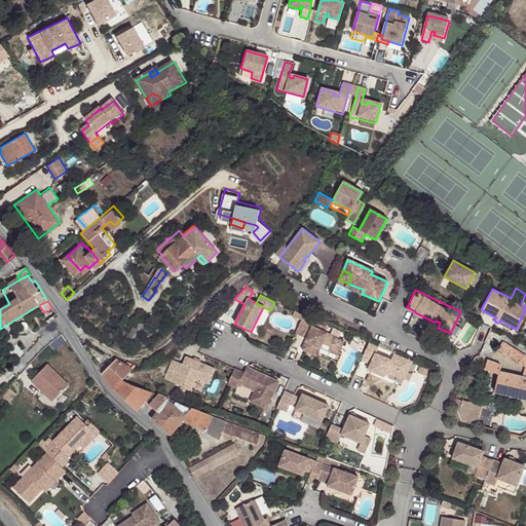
[(238,311),(230,307),(224,318),(232,323),(238,311)]
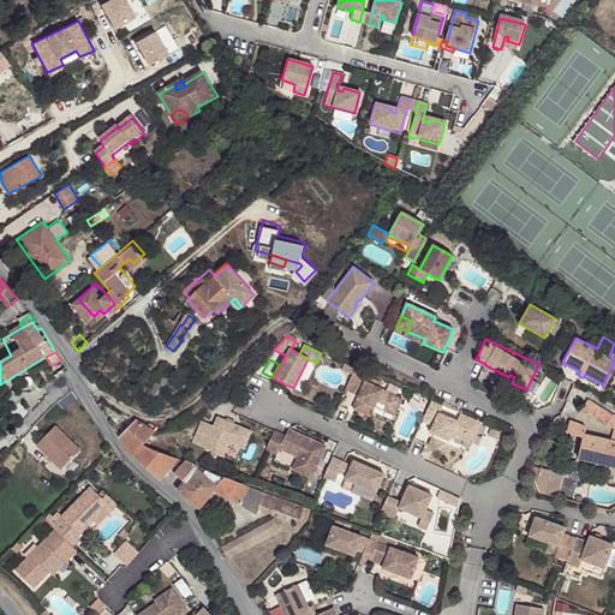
[(363,375),(353,370),(345,389),(354,394),(363,375)]
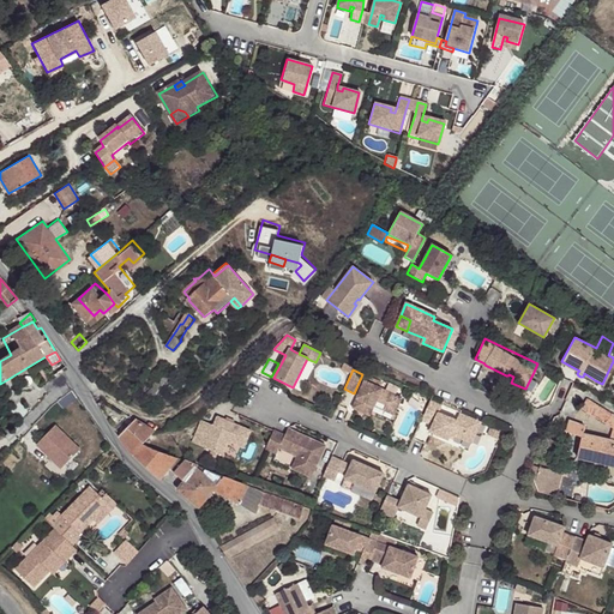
[(542,374),(534,372),(525,389),(534,392),(542,374)]
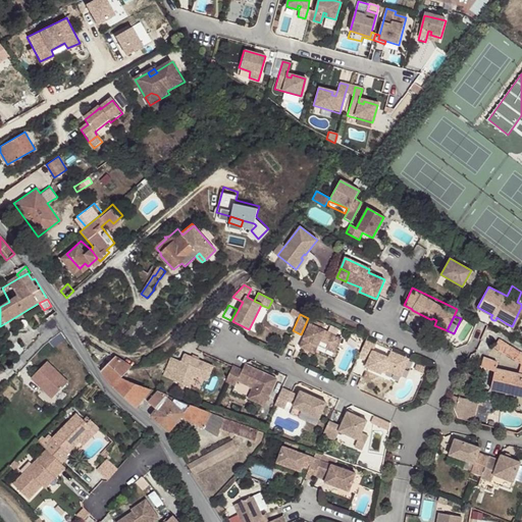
[(136,321),(124,337),(128,342),(142,325),(136,321)]
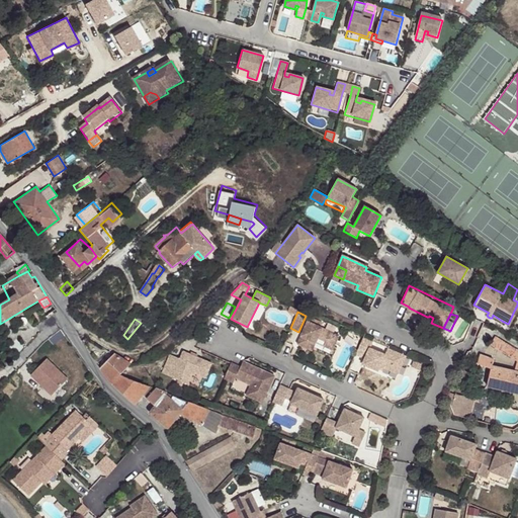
[(308,322),(297,344),(312,351),(316,342),(318,338),(326,341),(335,345),(339,336),(308,322)]
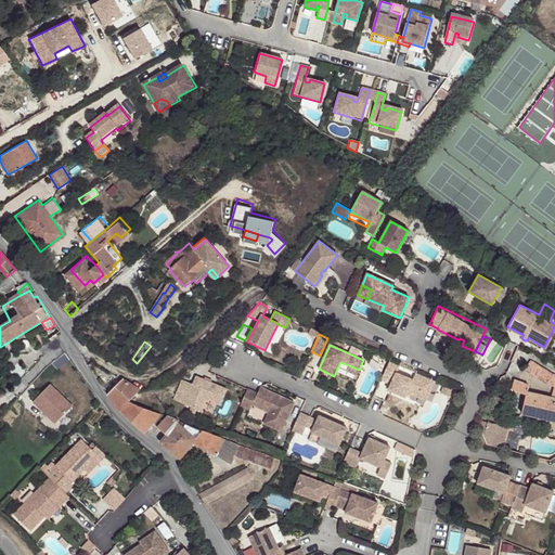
[(158,349),(155,346),(147,355),(152,358),(158,349)]
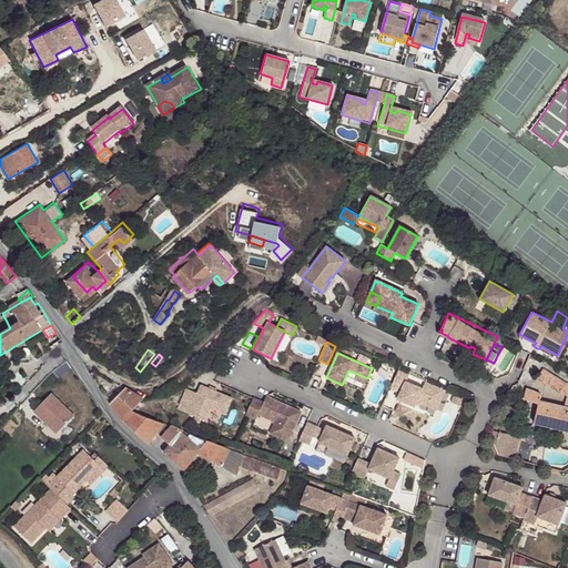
[(534,423),(567,430),(567,383),(545,368),(539,378),(567,397),(565,407),(555,405),(556,402),(553,401),(553,397),(541,393),(541,394),(528,388),(525,398),(539,404),(534,423)]
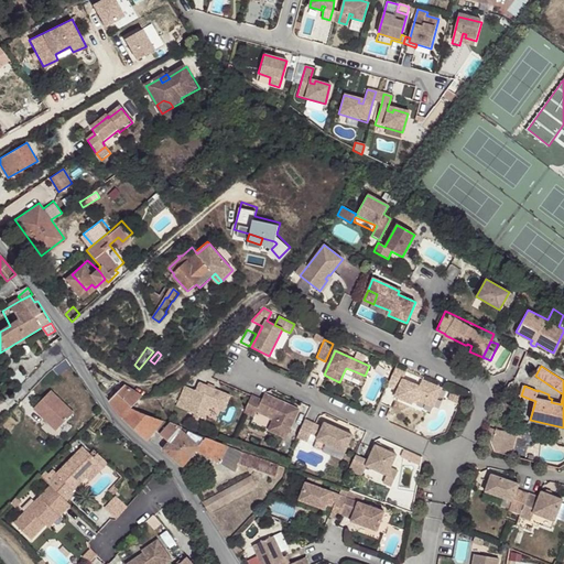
[(346,368),(344,372),(353,377),(355,371),(346,368)]
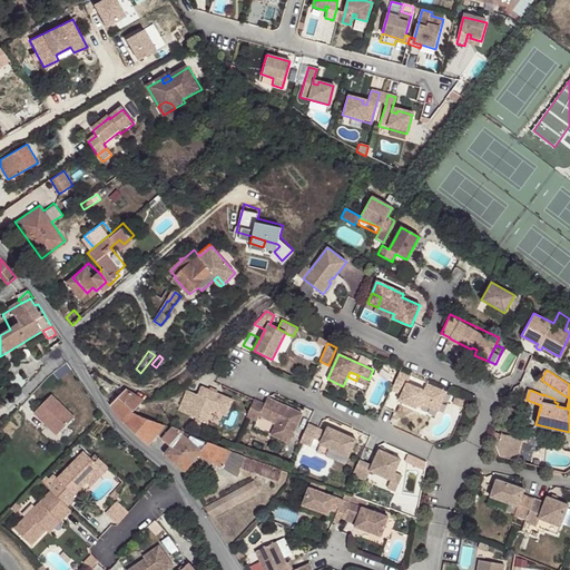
[(400,372),(391,391),(402,395),(399,401),(416,409),(418,406),(419,403),(423,404),(430,408),(432,403),(436,401),(442,403),(446,391),(426,383),(411,375),(400,372)]
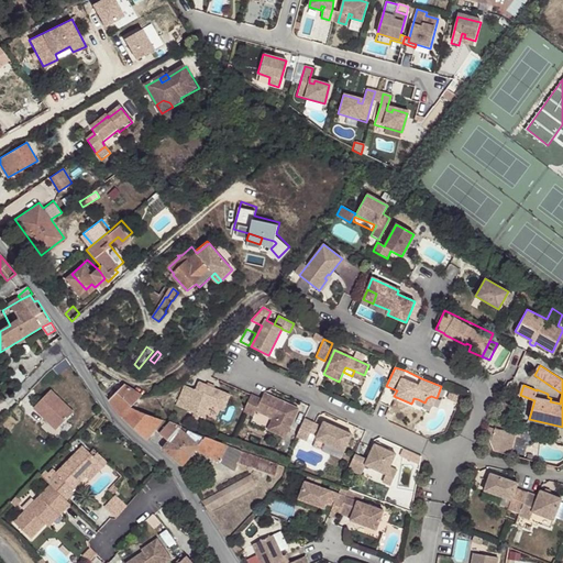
[(195,390),(183,386),(175,406),(202,418),(207,405),(222,411),(229,396),(198,383),(195,390)]
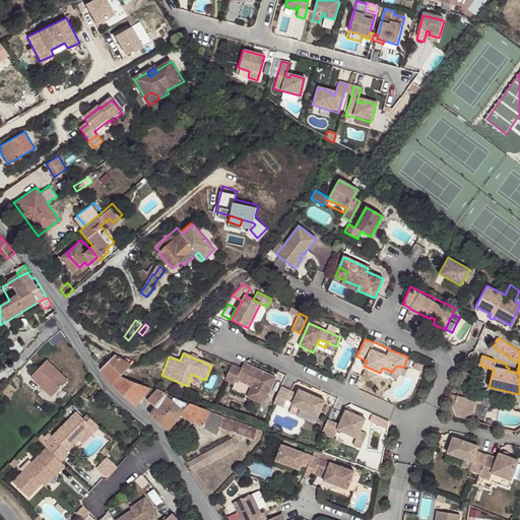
[(102,370),(114,385),(122,377),(132,366),(116,355),(102,370)]
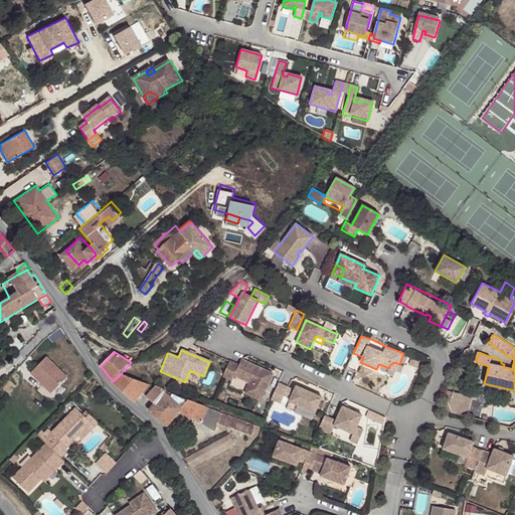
[(47,358),(32,373),(52,394),(68,377),(47,358)]
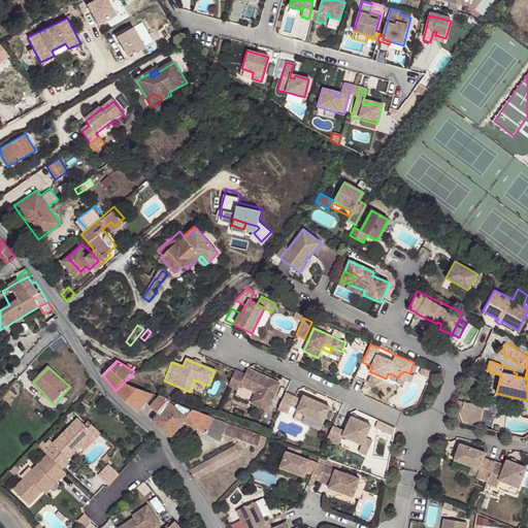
[(243,375),(234,370),(227,386),(237,391),(239,386),(255,393),(260,395),(256,405),(267,410),(278,384),(271,380),(270,382),(266,380),(267,378),(246,369),(243,375)]
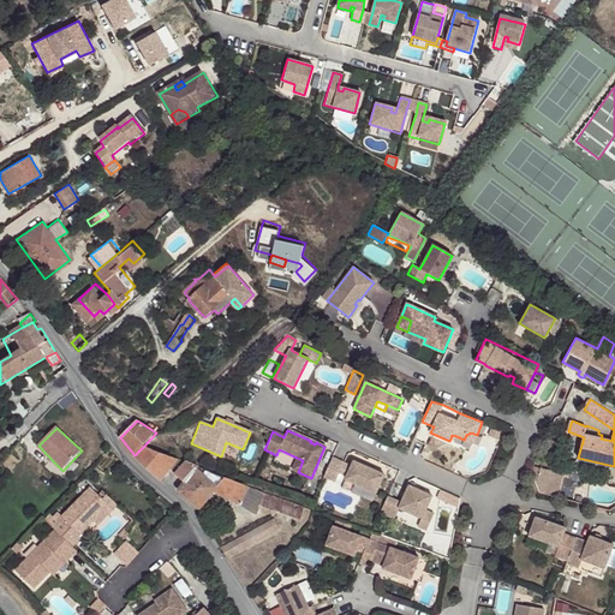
[(464,440),(473,443),(477,435),(471,433),(466,435),(464,440)]
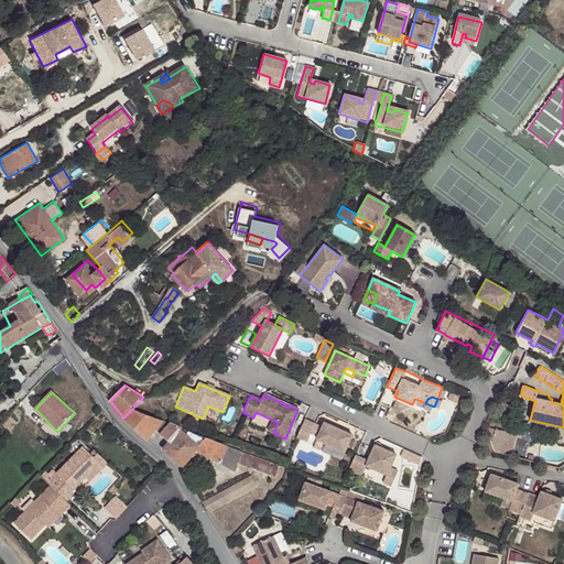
[(132,409),(123,418),(148,441),(155,432),(160,427),(163,421),(132,409)]
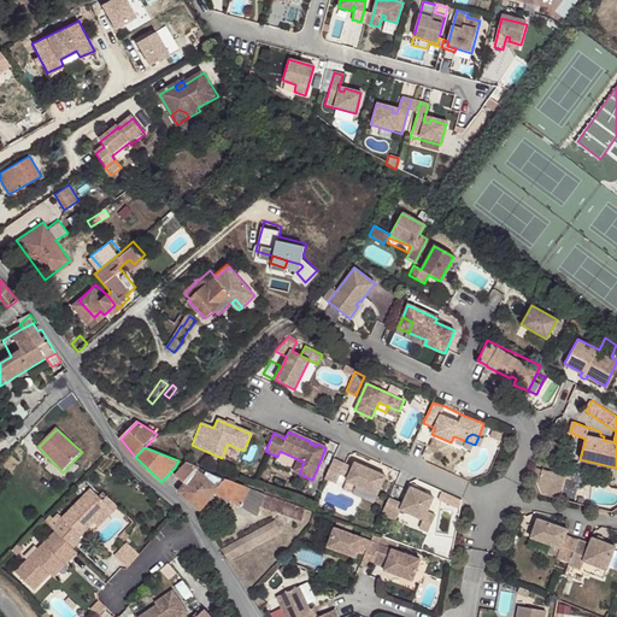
[(304,462),(298,459),(292,471),(299,474),(304,462)]
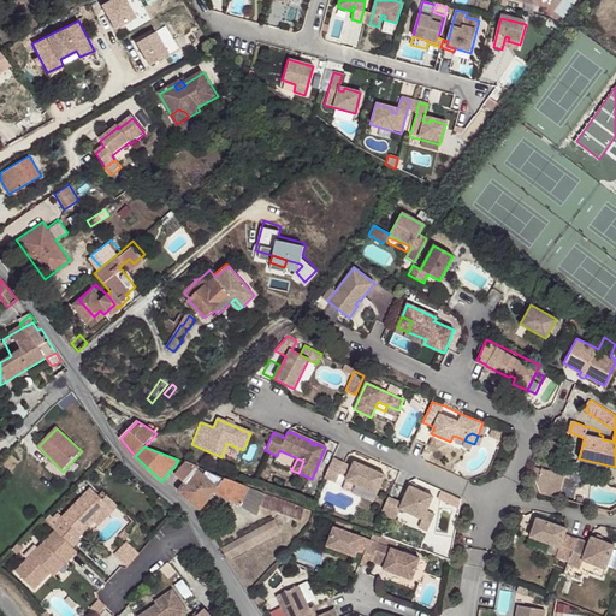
[(343,463),(331,458),(323,478),(335,483),(339,472),(342,465),(343,463)]
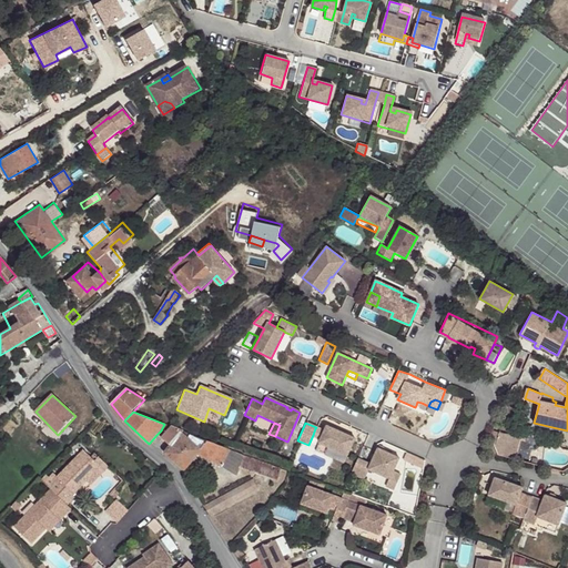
[(171,426),(164,424),(161,430),(164,434),(171,426)]
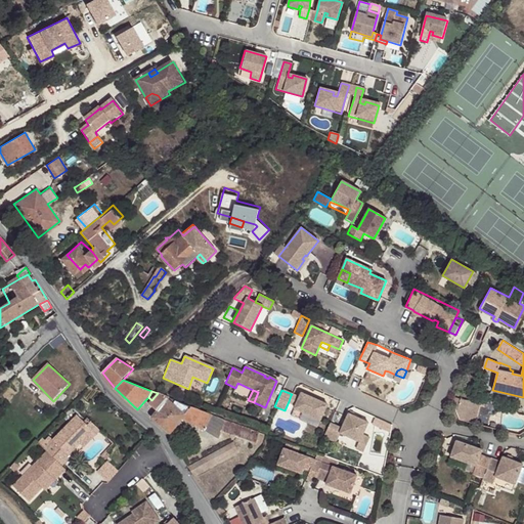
[(148,405),(159,394),(158,393),(151,400),(148,397),(144,401),(148,405)]
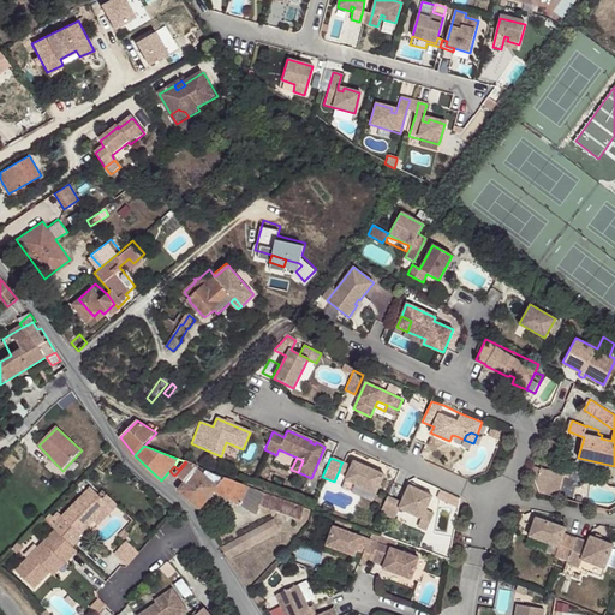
[(352,461),(350,467),(346,475),(344,481),(375,494),(383,475),(370,470),(369,472),(365,471),(366,467),(352,461)]
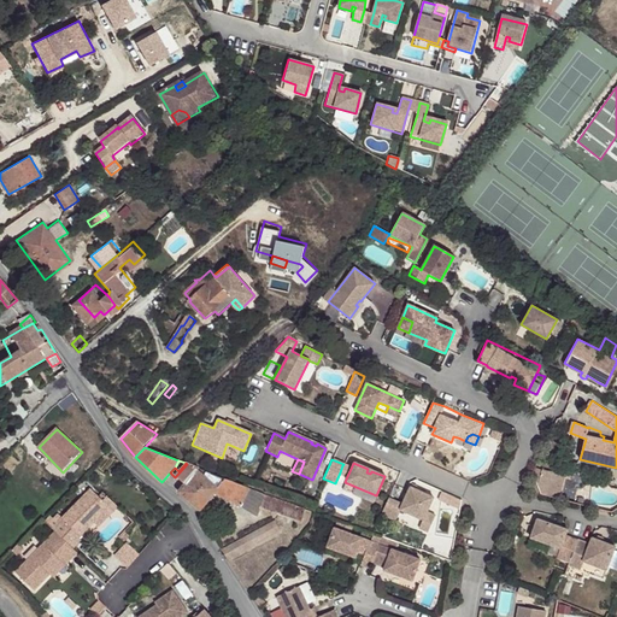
[(175,477),(186,486),(180,493),(200,509),(215,492),(241,506),(251,489),(251,488),(187,464),(175,477)]
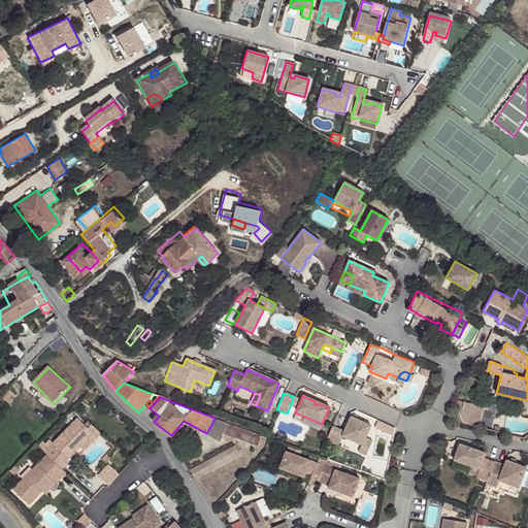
[(300,401),(293,398),(291,404),(297,407),(300,401)]
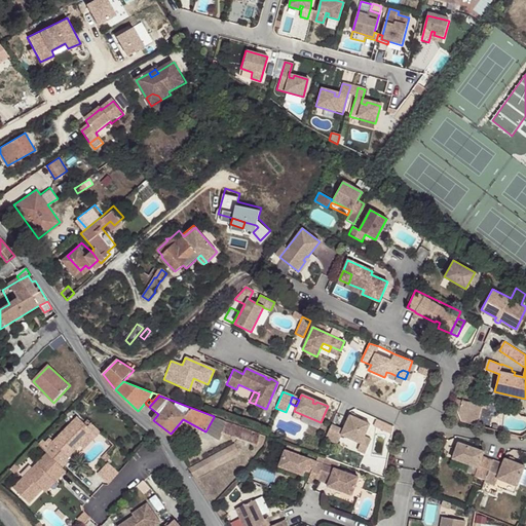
[(463,399),(457,397),(454,404),(459,413),(463,399)]
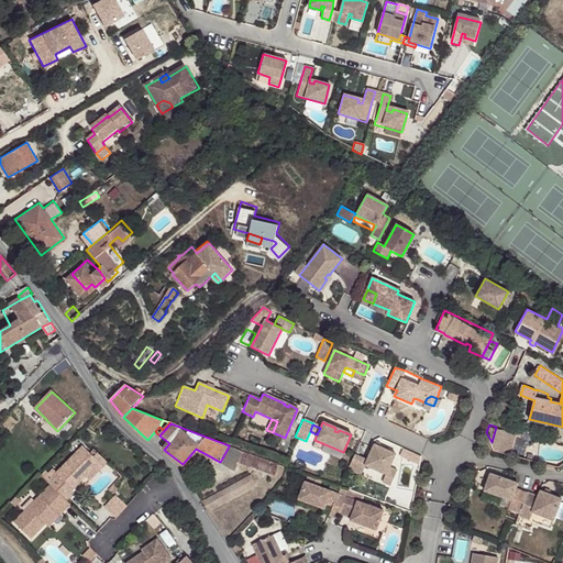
[(496,427),(492,442),(495,450),(508,453),(515,432),(496,427)]
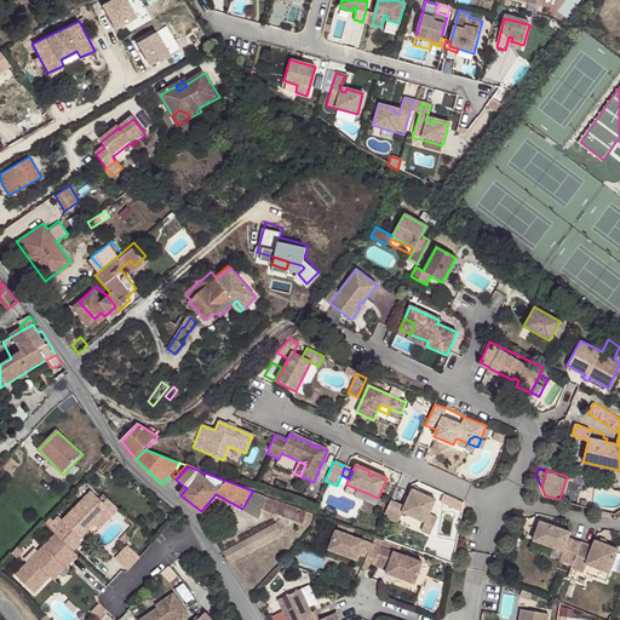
[(390,501),(382,517),(396,524),(401,514),(424,523),(429,512),(430,512),(435,500),(417,493),(411,489),(403,507),(390,501)]
